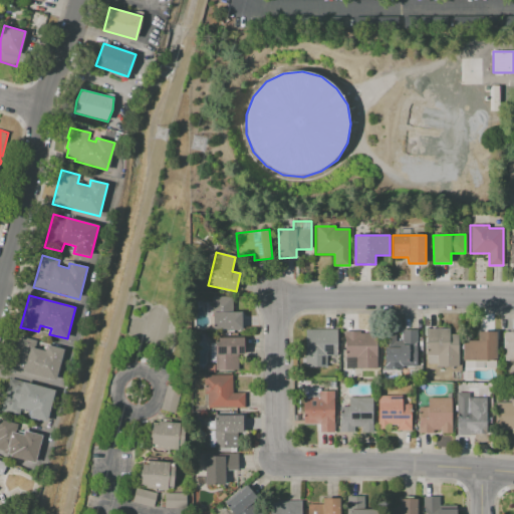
[(212,297),(232,296),(233,312),(241,311),(242,329),(213,330),(213,314),(207,314),(206,302),(212,302),(212,297)]
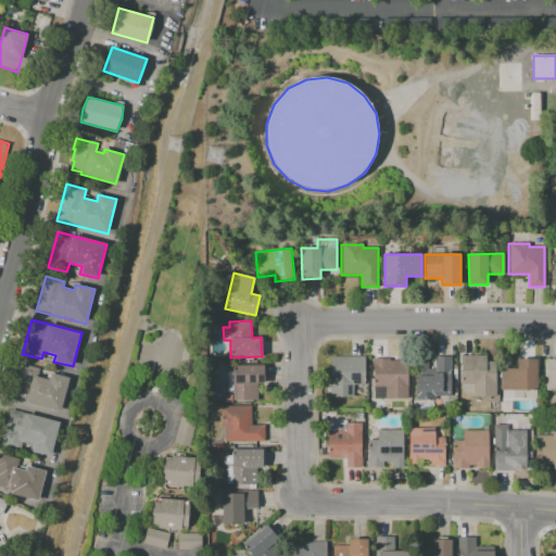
[(330,355),(364,355),(364,384),(353,384),(353,396),(330,396),(330,355)]
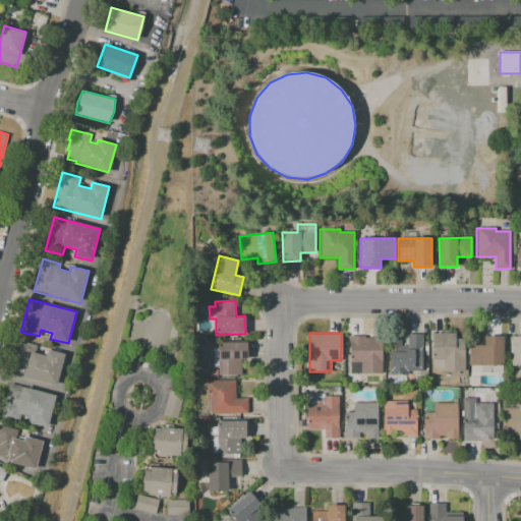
[(389,374),(390,340),(401,340),(401,346),(407,346),(407,334),(422,334),(422,374),(389,374)]
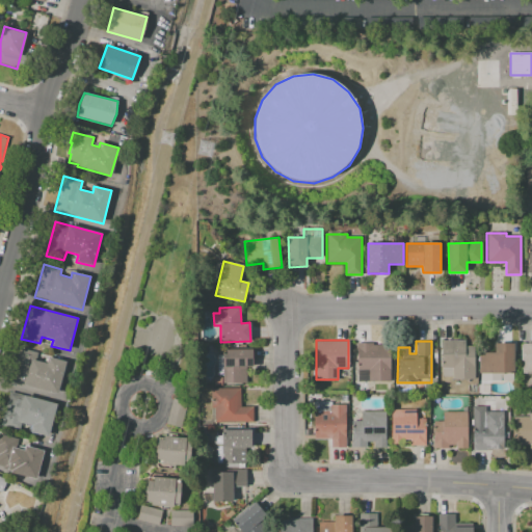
[(441,341),(464,341),(464,347),(475,347),(475,378),(452,378),(452,377),(442,377),(442,368),(441,368),(441,341)]
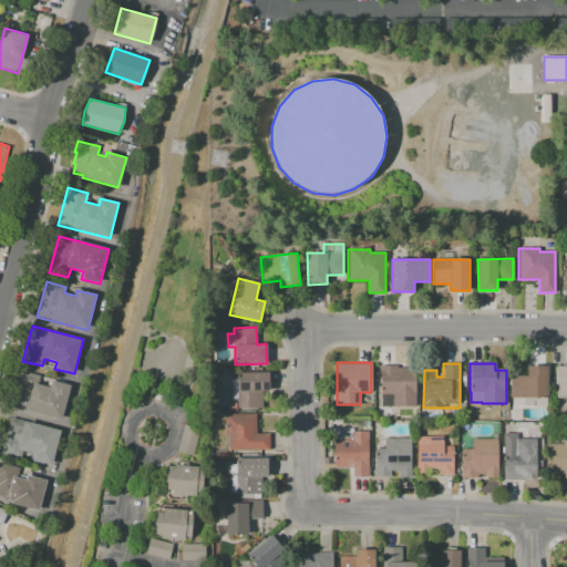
[(381,405),(381,372),(380,372),(380,366),(397,366),(397,369),(415,369),(415,406),(381,405)]
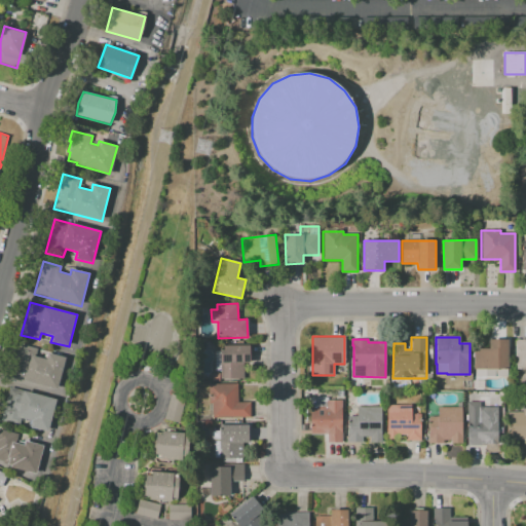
[(474,348),(489,348),(489,340),(509,340),(509,369),(506,369),(506,377),(476,377),(476,369),(474,369),(474,348)]
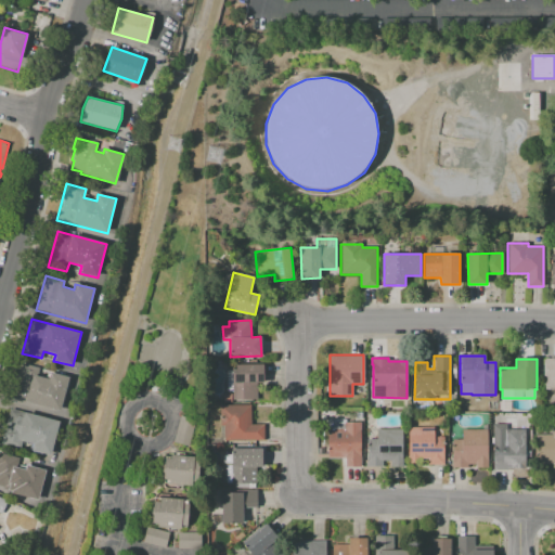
[(544,359),(554,359),(554,390),(544,390),(544,359)]
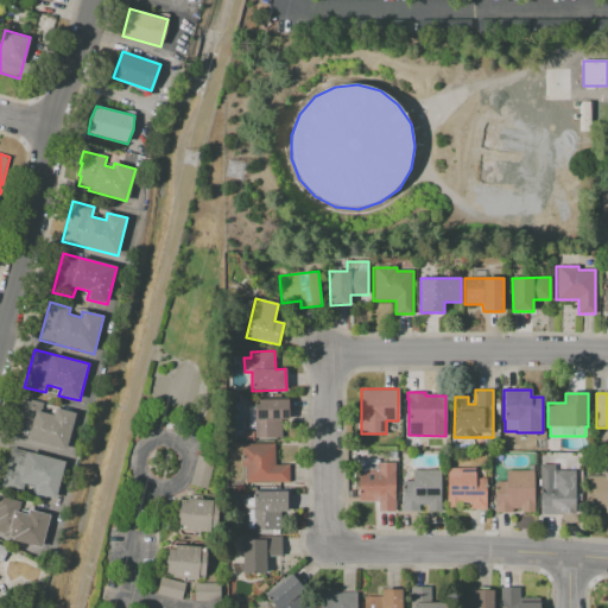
[(64,451),(11,437),(21,397),(44,403),(43,405),(75,413),(64,451)]
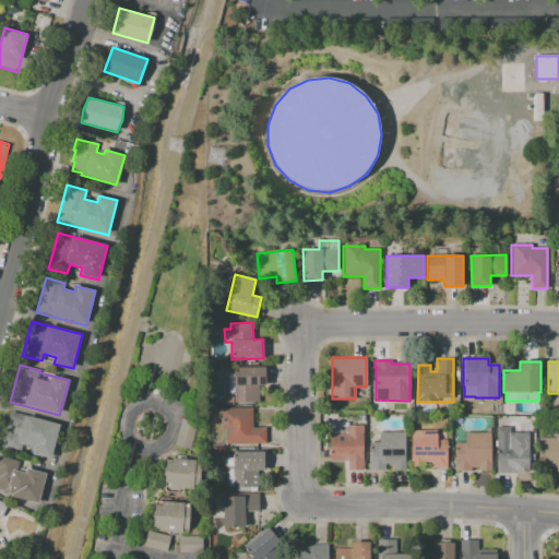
[(265,368),(265,385),(258,385),(259,402),(235,402),(234,369),(265,368)]
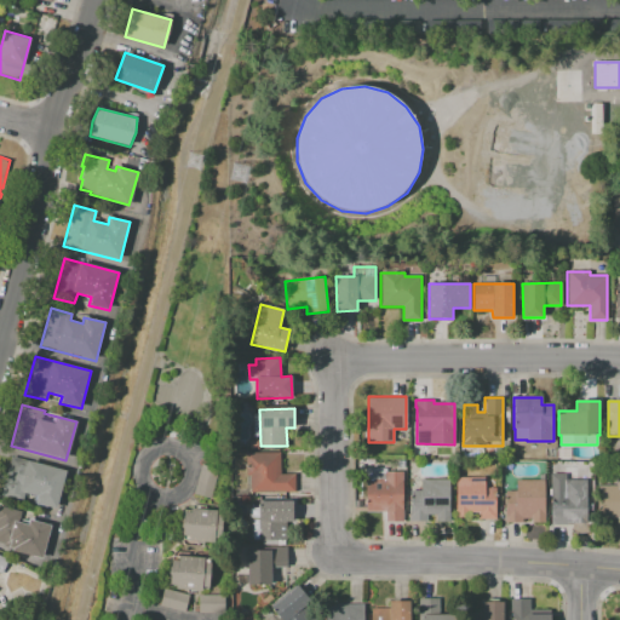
[(245,453),(280,452),(280,475),(294,475),(294,491),(251,492),(250,475),(246,475),(245,453)]
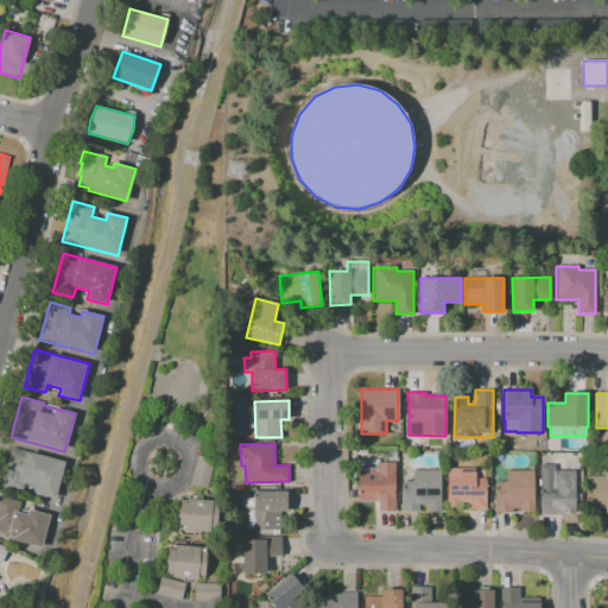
[(54,500),(1,486),(12,448),(63,461),(54,500)]
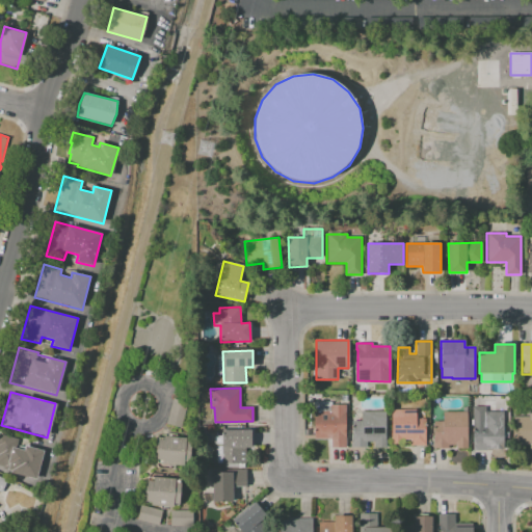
[(165,423),(180,427),(186,401),(171,398),(165,423)]
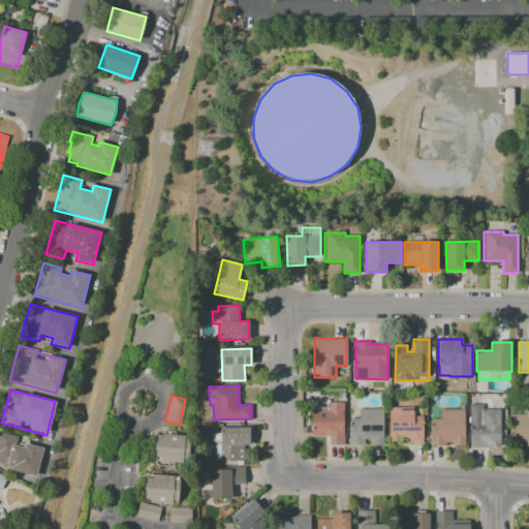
[(343,402),(343,445),(329,445),(329,436),(312,436),(312,400),(330,400),(330,402),(343,402)]
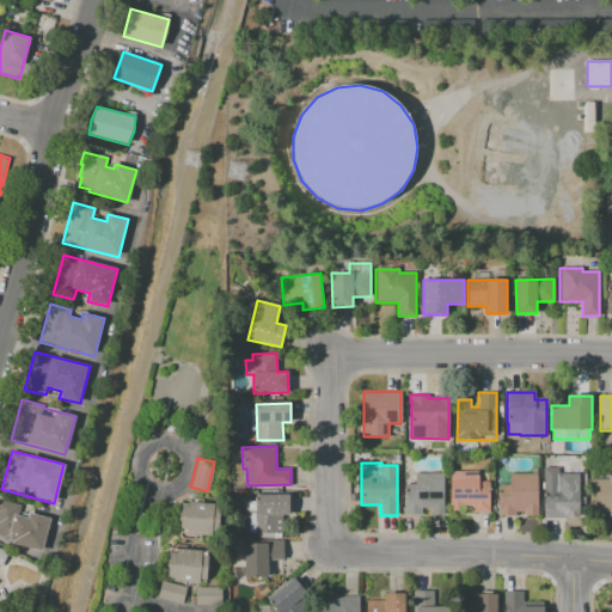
[(543,467),(558,467),(558,472),(580,472),(580,516),(543,516),(543,467)]
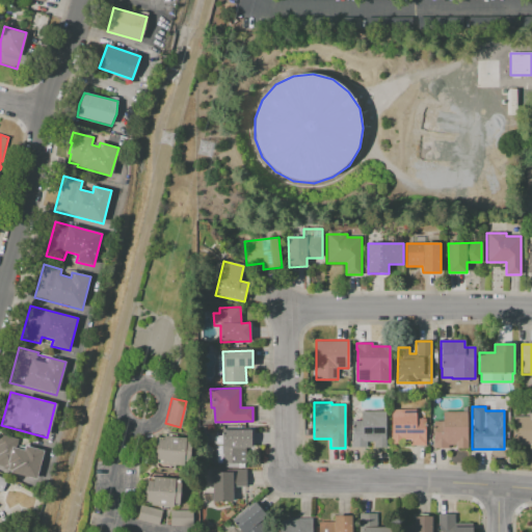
[(425,446),(391,446),(391,409),(417,409),(417,419),(425,419),(425,446)]
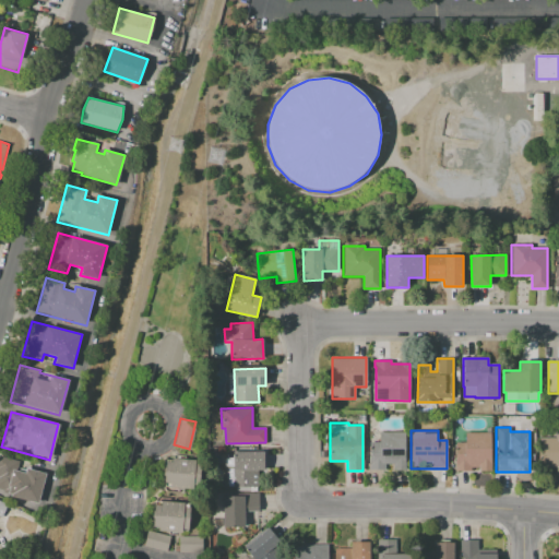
[(558,431),(558,476),(556,476),(556,468),(538,468),(539,438),(556,438),(556,431),(558,431)]
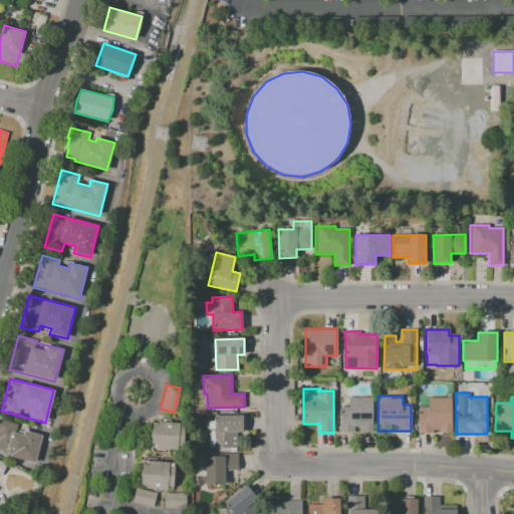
[(372,432),(361,432),(361,428),(354,428),(354,432),(339,432),(339,407),(347,407),(347,398),(372,398),(372,432)]
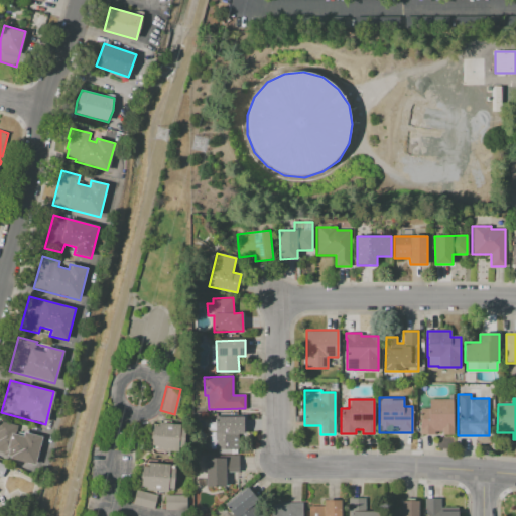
[(454,400),(454,434),(442,434),(442,432),(435,432),(435,434),(420,434),(420,408),(429,408),(429,400),(454,400)]
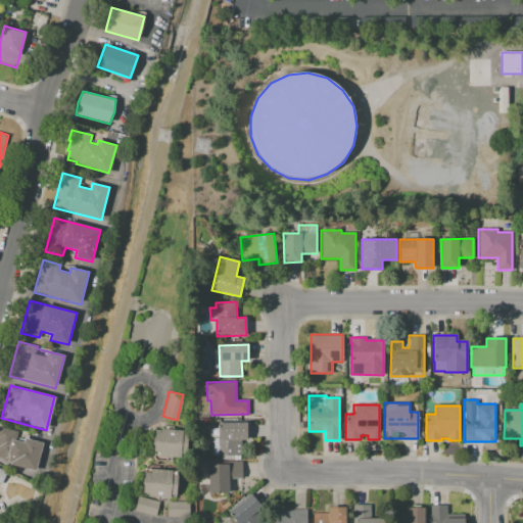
[(246,423),(247,439),(241,439),(242,456),(210,456),(210,438),(219,438),(219,437),(212,437),(210,436),(210,435),(209,433),(210,431),(211,429),(212,429),(218,428),(218,424),(246,423)]
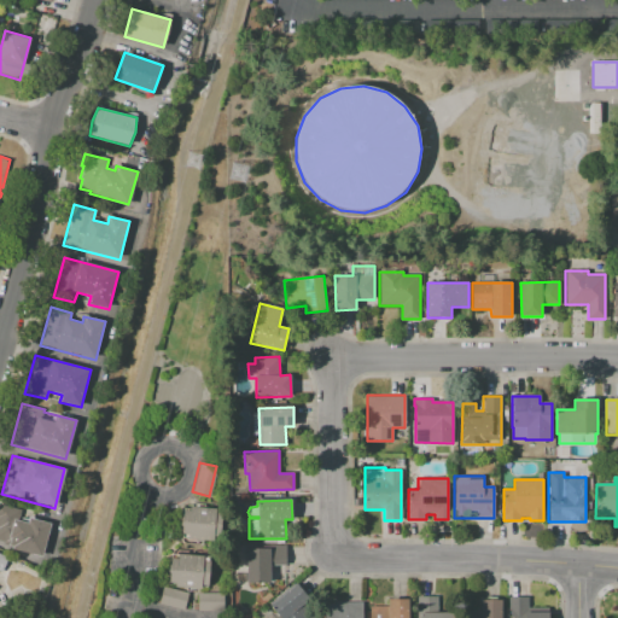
[(181,537),(184,506),(197,507),(197,505),(205,506),(205,508),(223,509),(221,541),(181,537)]
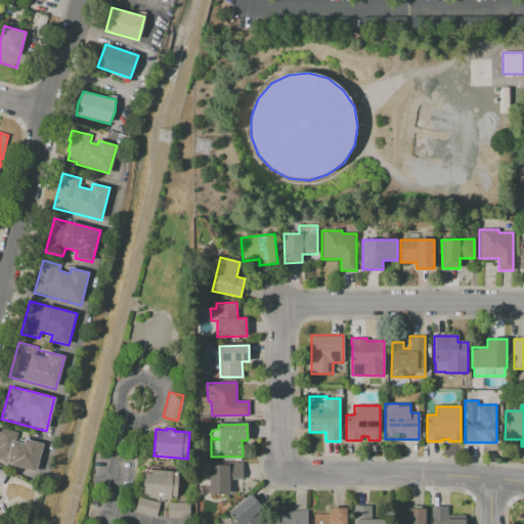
[(0,432),(43,443),(35,473),(10,466),(10,465),(3,463),(3,460),(0,459),(0,432)]
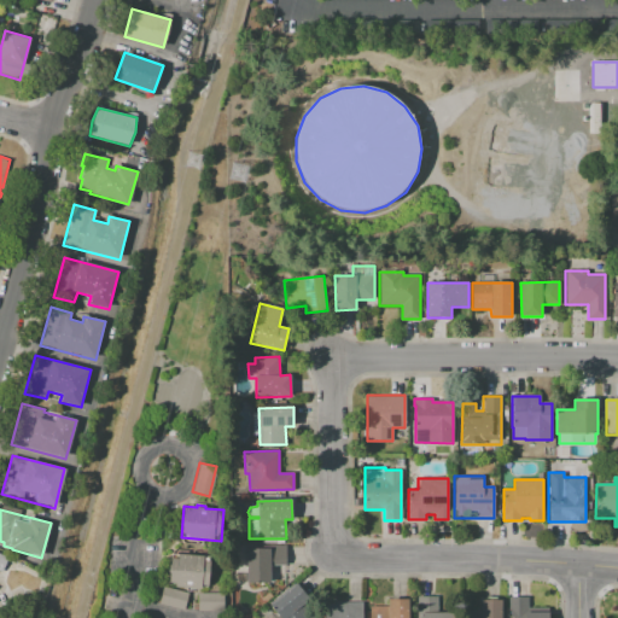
[(286,546),(286,565),(270,566),(270,582),(246,583),(246,549),(262,548),(262,547),(286,546)]
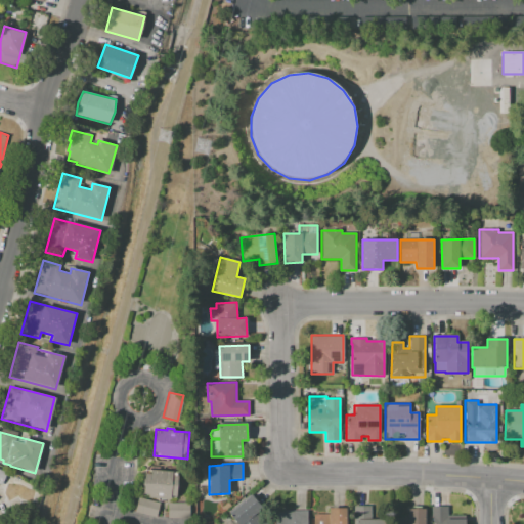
[(0,470),(8,474),(2,487),(0,485),(0,470)]
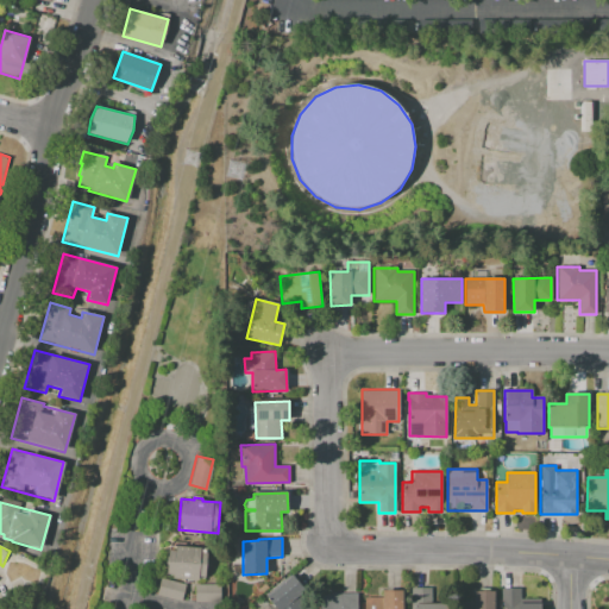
[(169,546),(207,548),(205,579),(199,578),(199,581),(193,581),(193,582),(183,582),(183,579),(171,578),(171,577),(167,576),(169,546)]
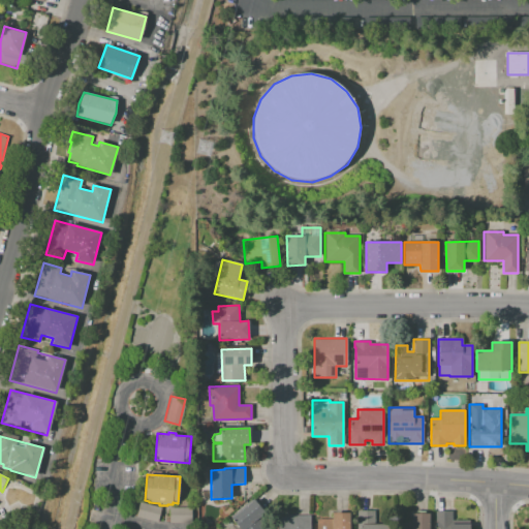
[(253,499),(275,524),(269,528),(239,528),(230,519),(253,499)]
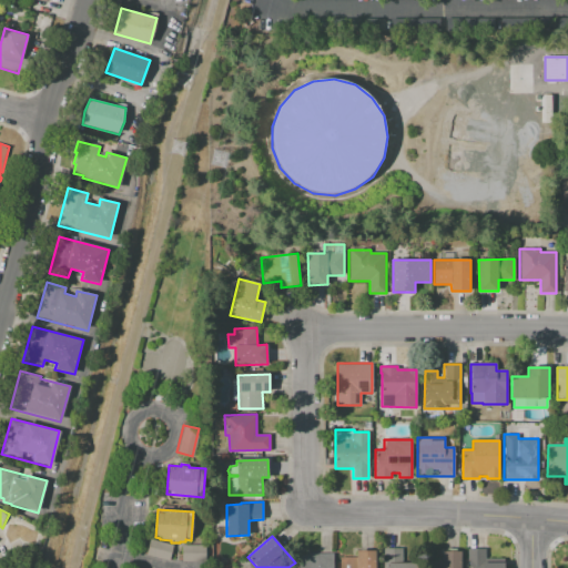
[(145,556),(169,559),(172,544),(149,539),(145,556)]
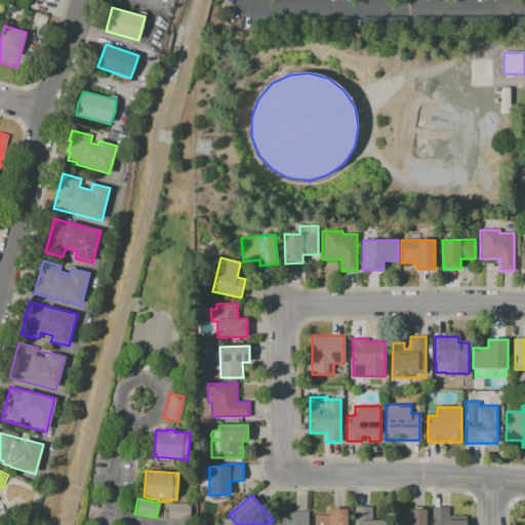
[(189,503),(167,503),(167,518),(188,519),(189,503)]
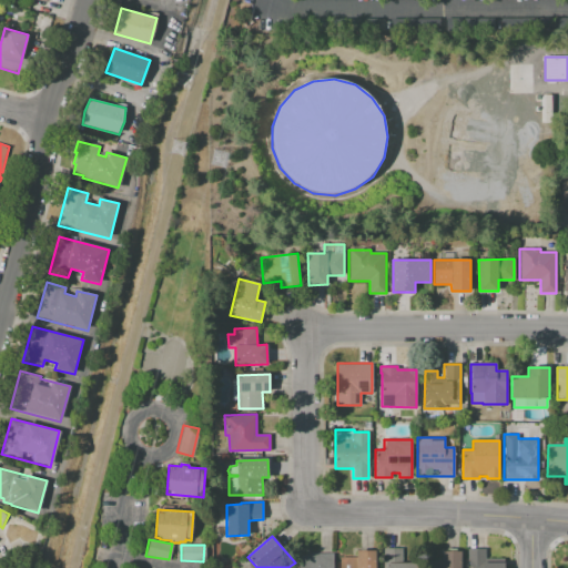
[(383,548),(402,548),(402,564),(418,564),(418,567),(386,567),(386,566),(383,566),(383,548)]
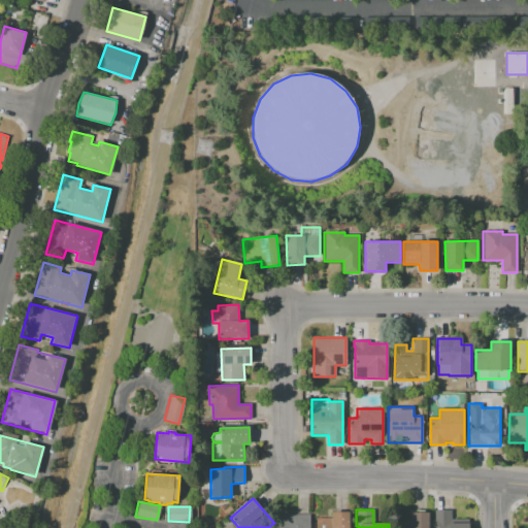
[(434,510),(454,510),(454,520),(469,520),(469,527),(436,527),(436,521),(434,521),(434,510)]
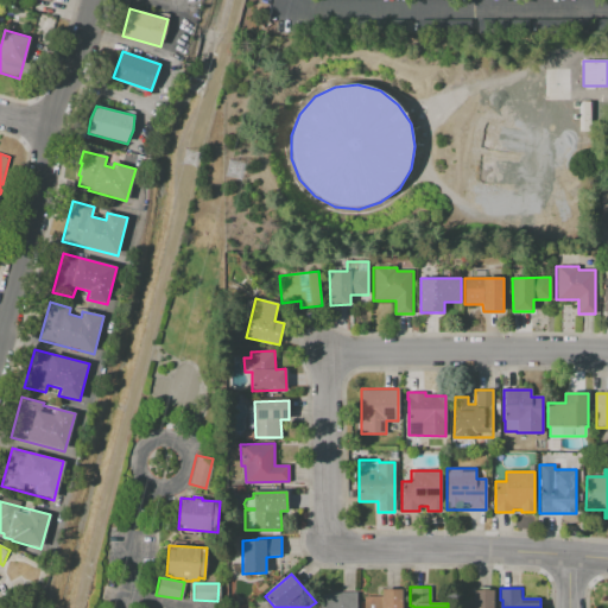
[(403,589),(403,607),(363,607),(363,595),(381,595),(381,589),(403,589)]
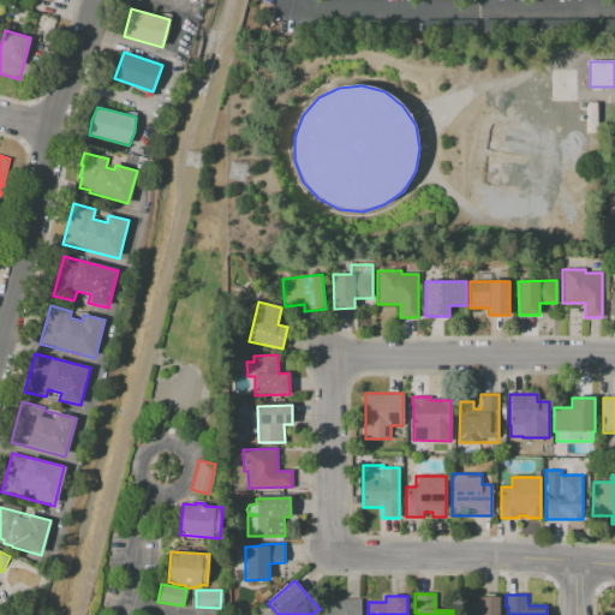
[(500,597),(500,614),(460,614),(460,609),(478,609),(478,597),(500,597)]
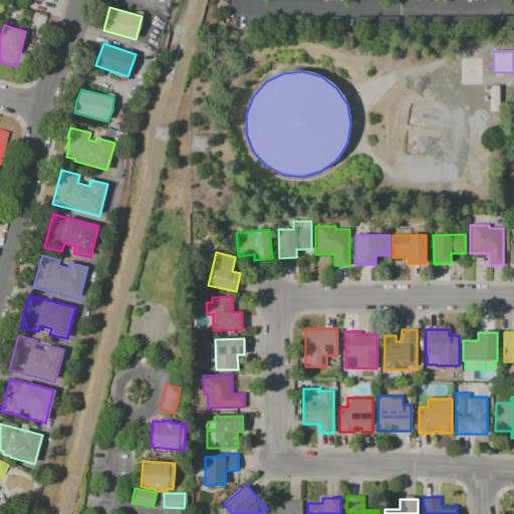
[(270,513),(270,502),(278,502),(278,501),(301,501),(301,513),(270,513)]
